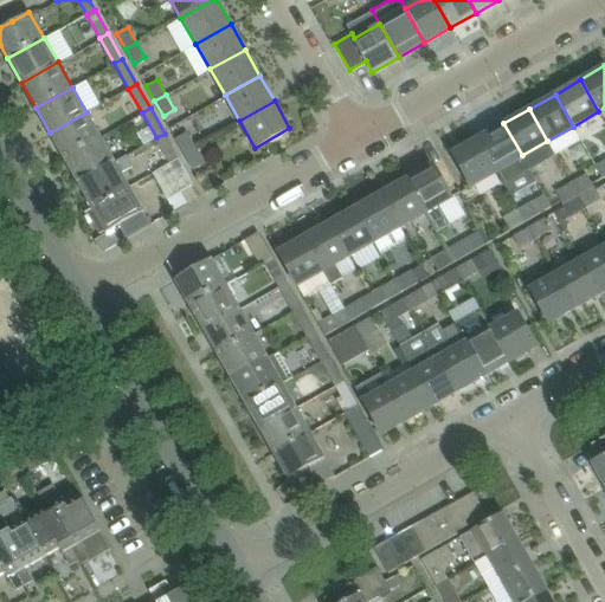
[(50,133),(63,157),(100,136),(87,112),(50,133)]
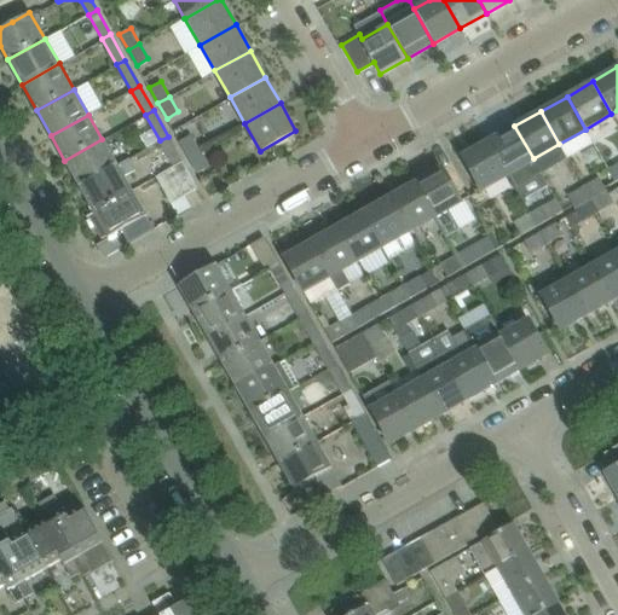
[(541,172),(533,158),(514,126),(489,141),(507,174),(514,186),(541,172)]
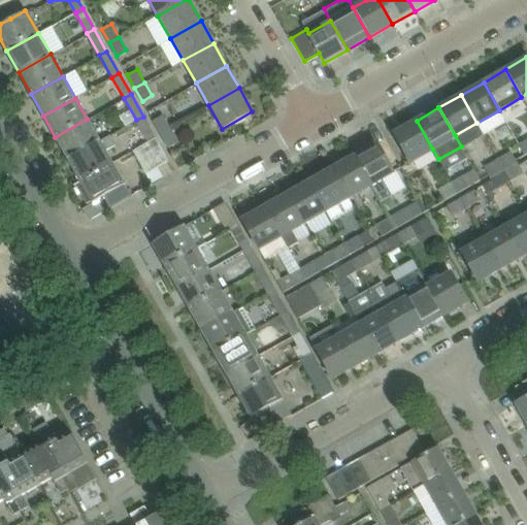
[(153,120),(160,133),(170,127),(163,113),(153,120)]
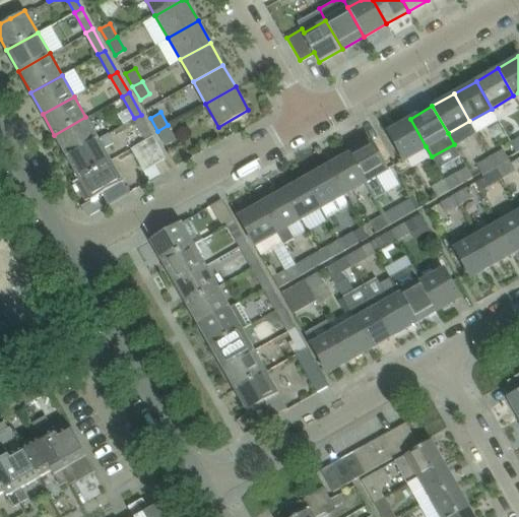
[(146,139),(141,141),(153,164),(166,156),(141,115),(134,118),(146,139)]
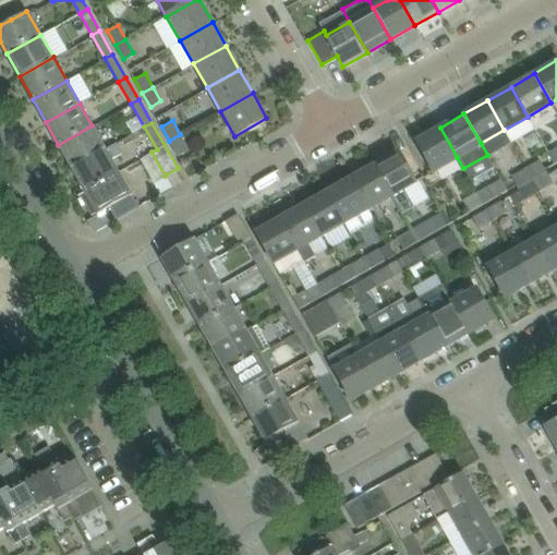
[(71,168),(105,149),(92,125),(58,145),(71,168)]
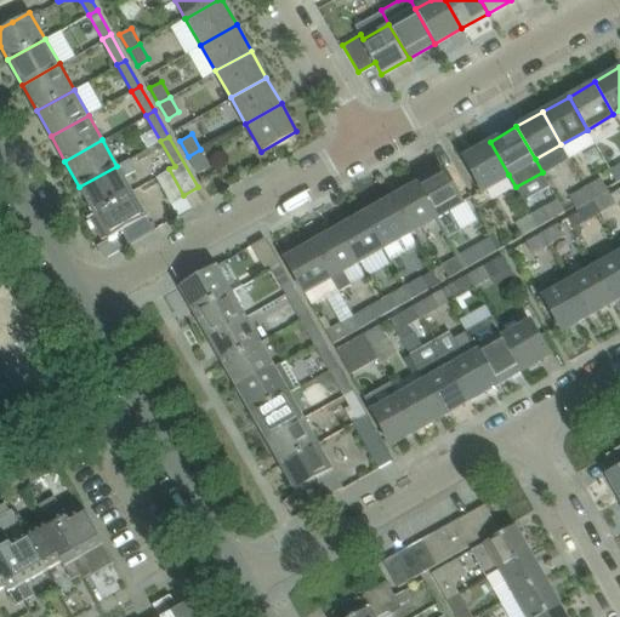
[(508,175),(490,142),(464,156),(482,189),(508,175)]
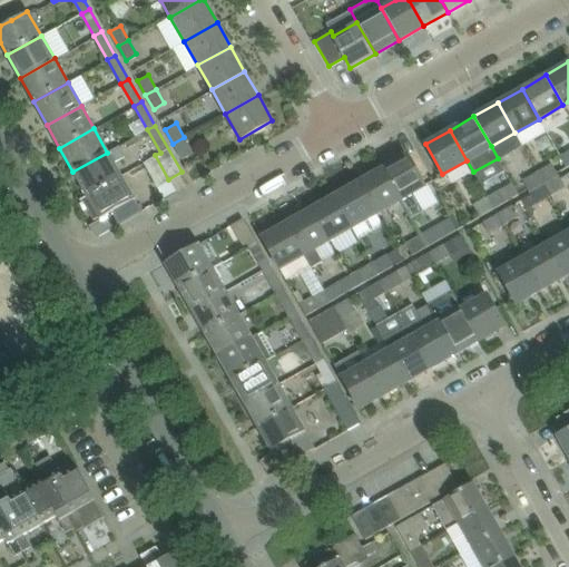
[(192,152),(184,137),(173,144),(182,158),(192,152)]
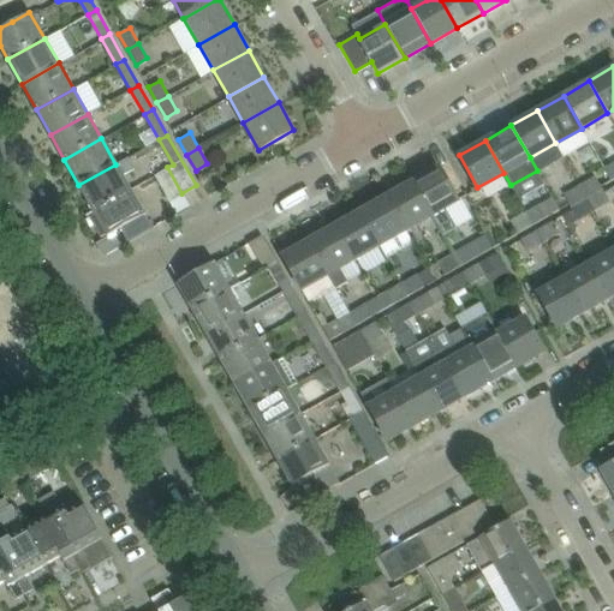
[(115,165),(78,185),(91,209),(130,189),(121,174),(133,167),(127,157),(115,165)]
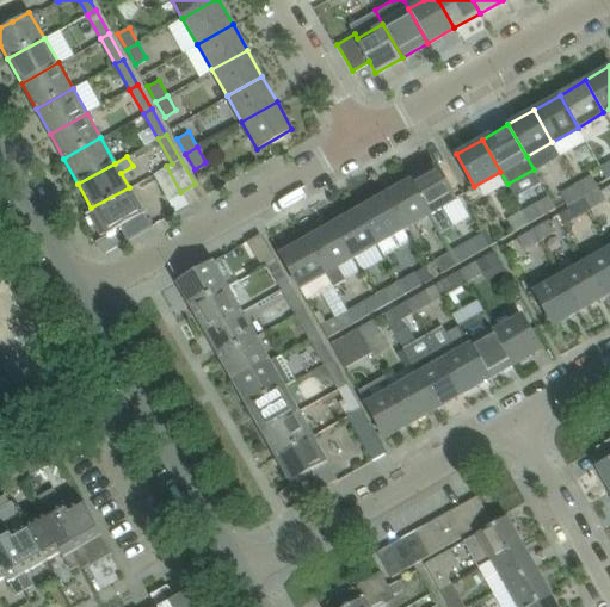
[(154,173),(156,178),(168,199),(180,192),(166,166),(154,173)]
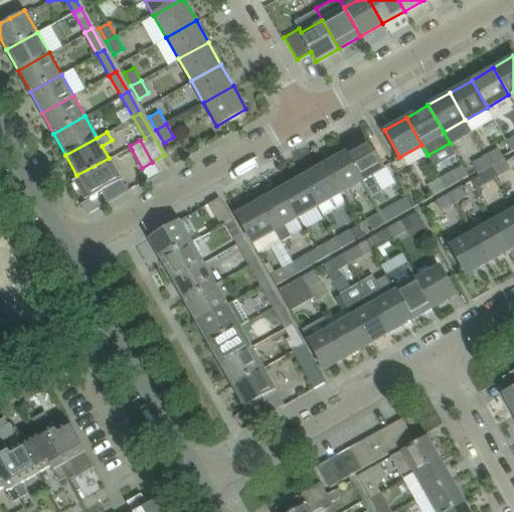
[(380,189),(374,177),(372,173),(382,167),(377,157),(367,140),(345,152),(361,179),(360,180),(366,190),(369,195),(380,189)]
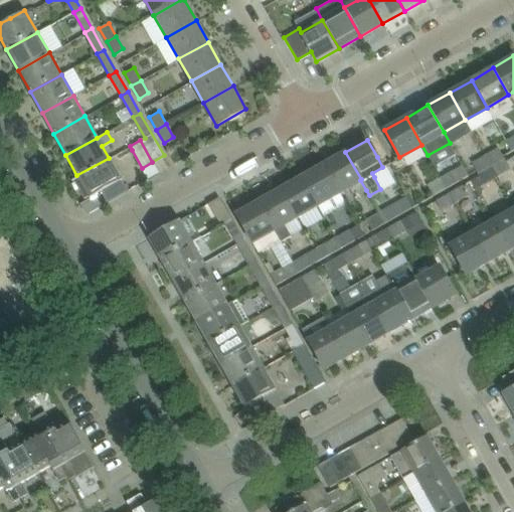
[(485,155),(491,165),(504,158),(498,148),(485,155)]
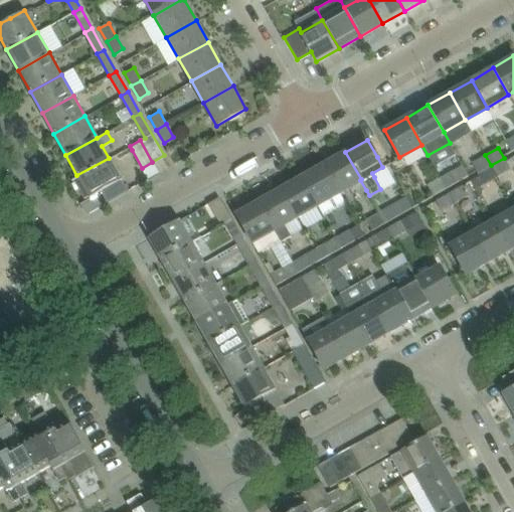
[(324,164),(339,192),(360,180),(361,179),(345,152),(324,164)]
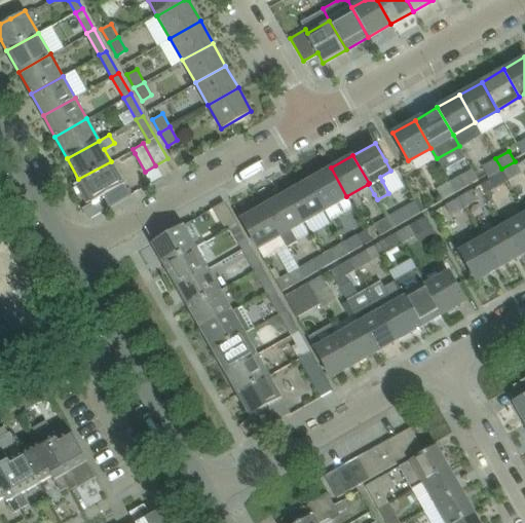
[(501,169),(495,158),(483,166),(488,176),(501,169)]
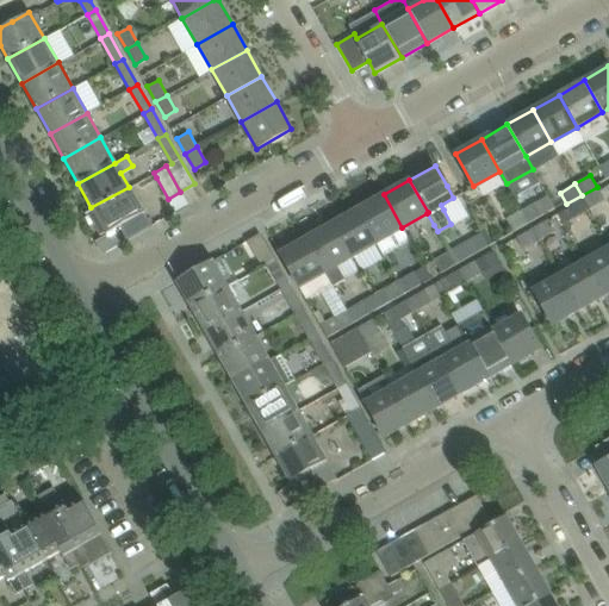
[(143,211),(129,187),(91,207),(92,208),(84,212),(85,213),(86,213),(99,235),(105,231),(105,232),(105,233),(106,233),(119,226),(126,238),(151,224),(143,211)]
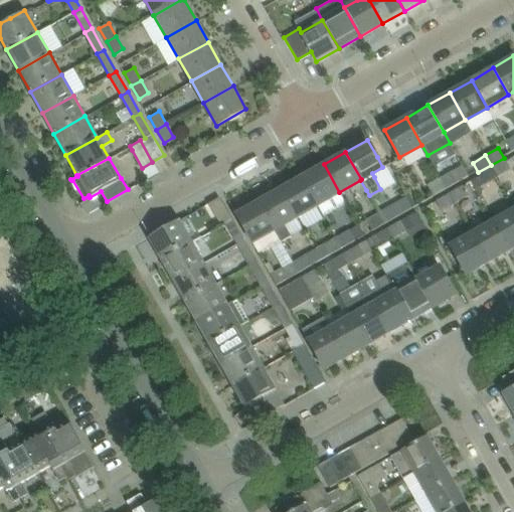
[(491,165),(496,174),(509,167),(504,158),(491,165)]
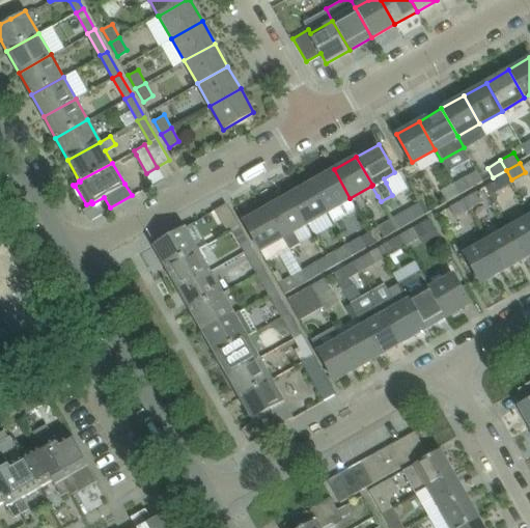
[(311,183),(328,211),(327,211),(332,220),(355,206),(350,198),(334,169),(311,183)]
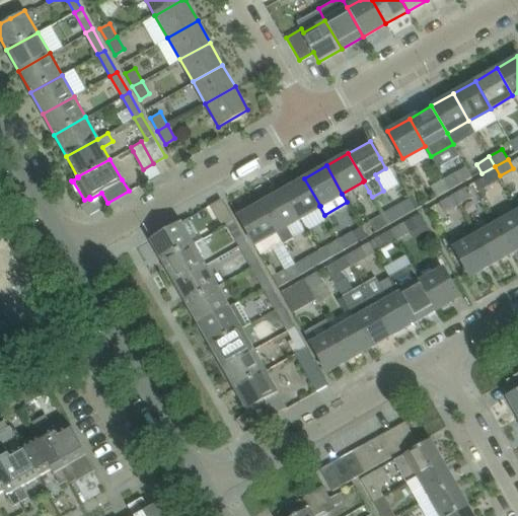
[(482,173),(483,175),(473,180),(477,188),(500,175),(495,166),(482,173)]
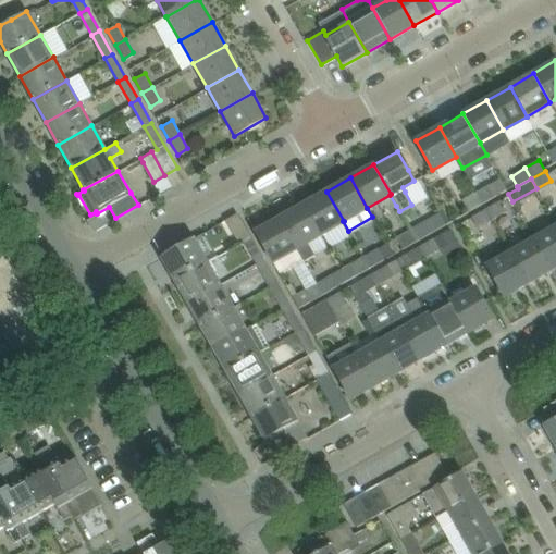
[(491,184),(477,192),(482,202),(496,194),(491,184)]
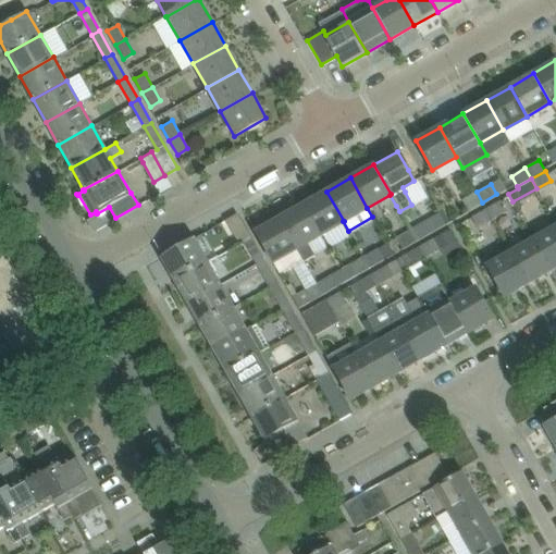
[(320,234),(343,221),(344,221),(326,192),(304,205),(320,234)]
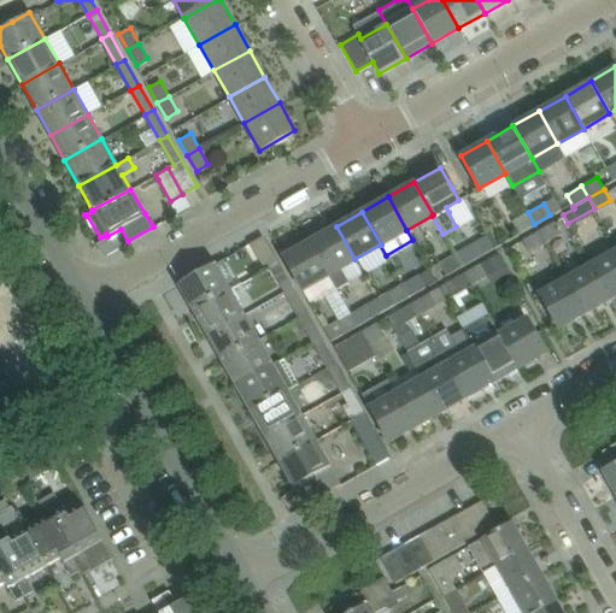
[(512,220),(518,233),(534,224),(528,212),(512,220)]
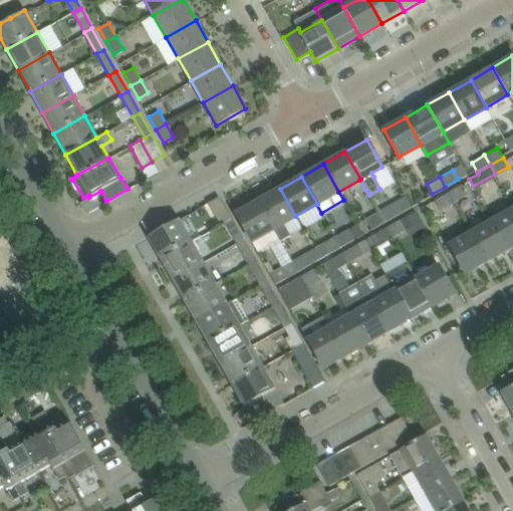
[(448,192),(454,202),(467,194),(461,184),(448,192)]
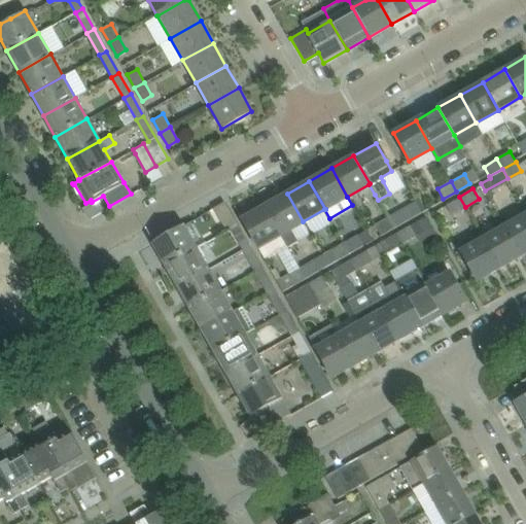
[(303,221),(287,194),(265,206),(280,234),(286,245),(287,246),(297,240),(296,240),(309,233),(303,221)]
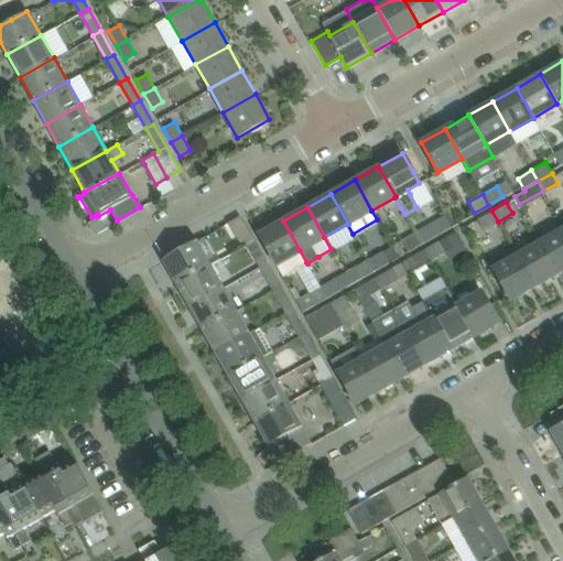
[(498,222),(491,211),(477,218),(484,229),(498,222)]
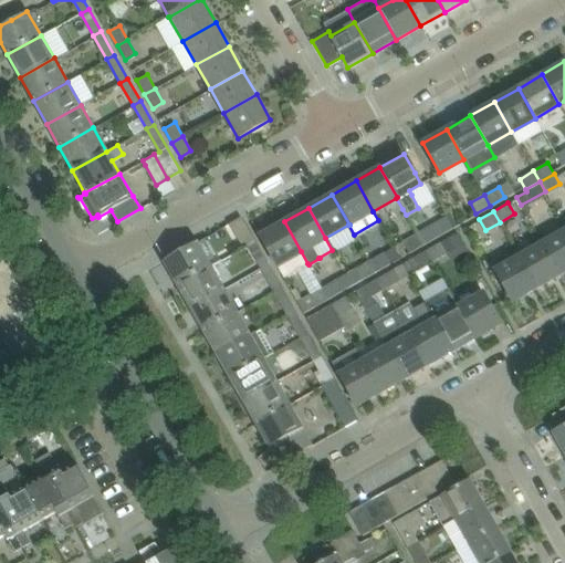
[(229,222),(240,242),(241,246),(246,243),(254,239),(241,216),(229,222)]
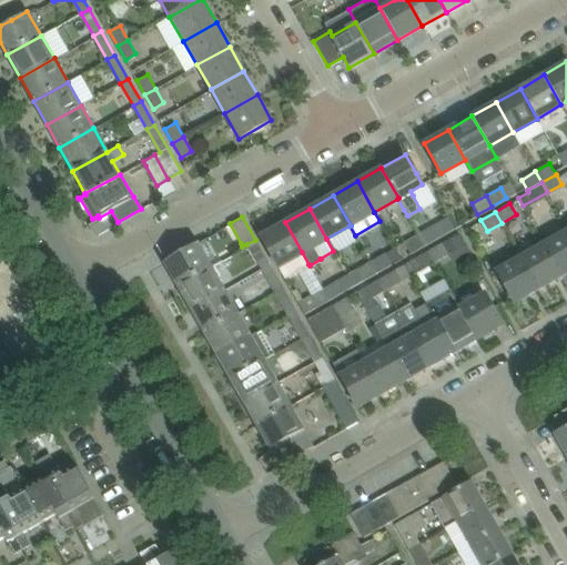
[(309,264),(302,252),(285,222),(261,236),(284,278),(309,264)]
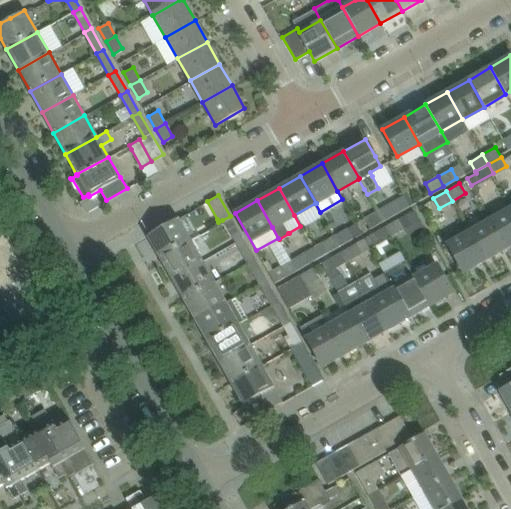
[(382,208),(377,210),(382,220),(396,213),(390,203),(382,208)]
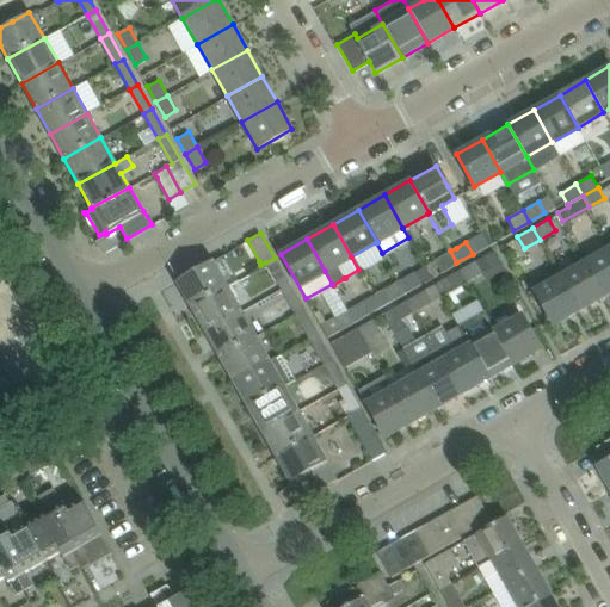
[(604,295),(609,291),(609,247),(586,261),(604,295)]
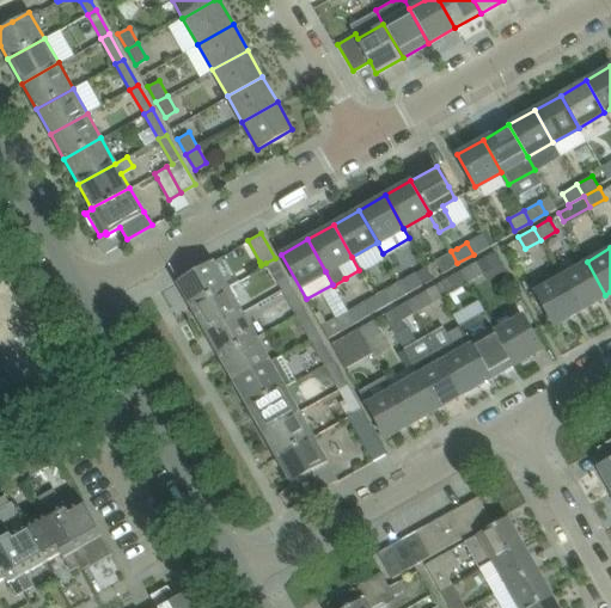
[(443,271),(457,263),(451,251),(435,260),(443,271)]
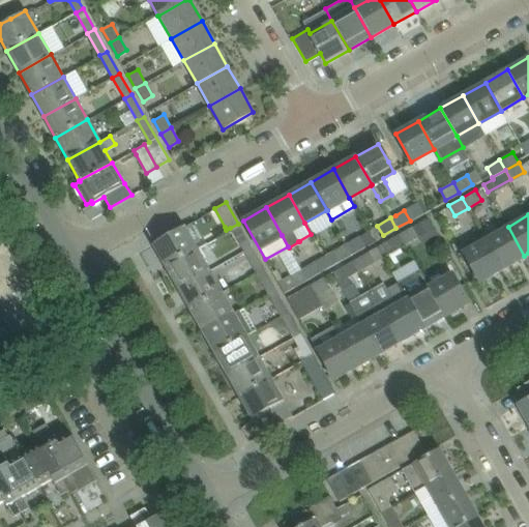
[(230,228),(243,251),(251,245),(238,224),(230,228)]
